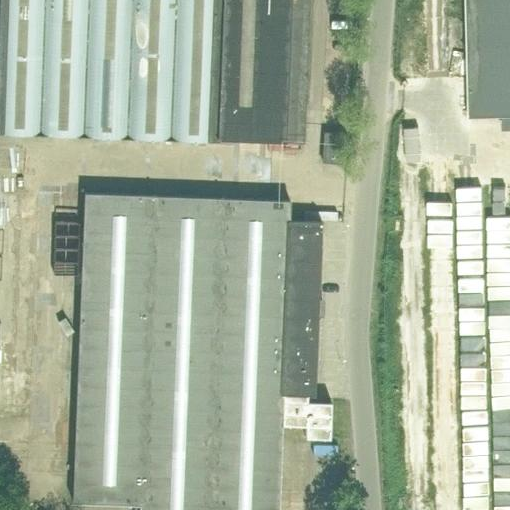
[(0,0),(0,134),(218,143),(219,140),(285,143),(285,142),(303,143),(308,0),(0,0)]
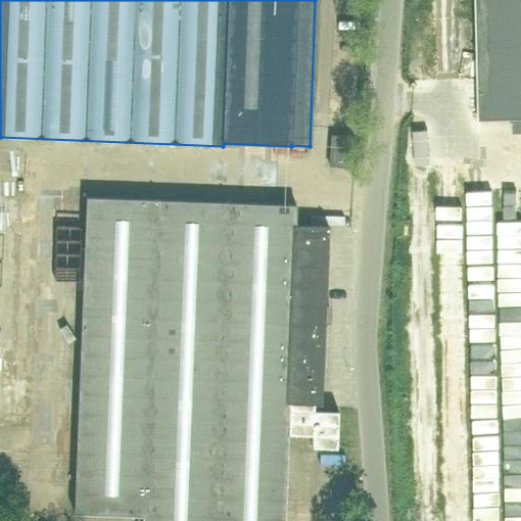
[(520,0),(477,0),(481,122),(520,120),(520,0)]
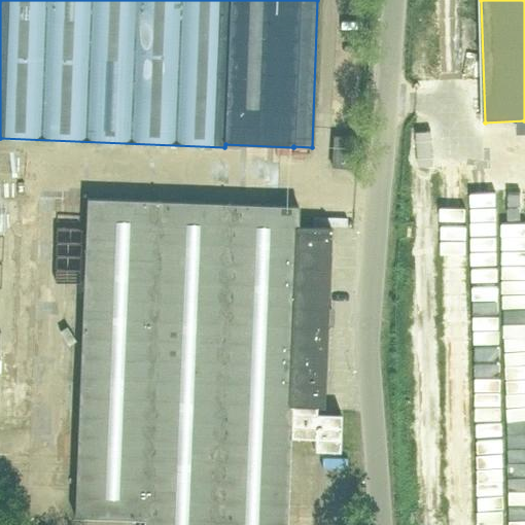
[(358,140),(341,139),(340,154),(334,154),(333,168),(356,170),(358,140)]
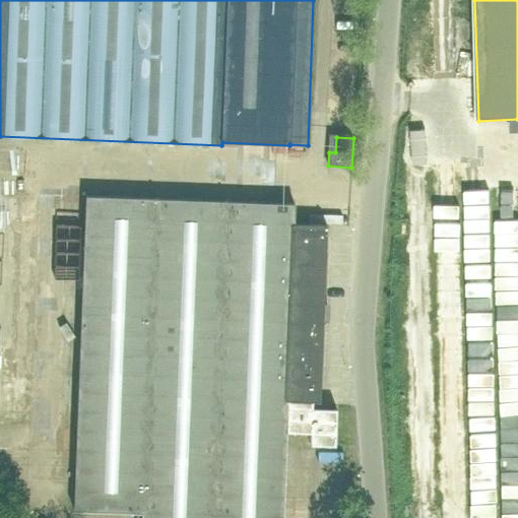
[(0,175),(20,176),(20,149),(0,148),(0,175)]
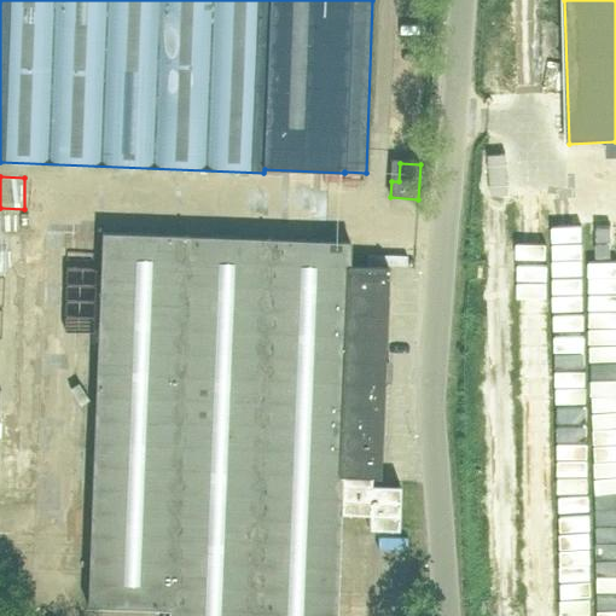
[(1,440),(16,442),(32,311),(34,311),(41,259),(48,260),(51,240),(28,237),(29,233),(10,231),(7,251),(0,249),(0,314),(7,315),(4,341),(0,340),(0,362),(4,364),(0,395),(0,396),(7,397),(1,440)]
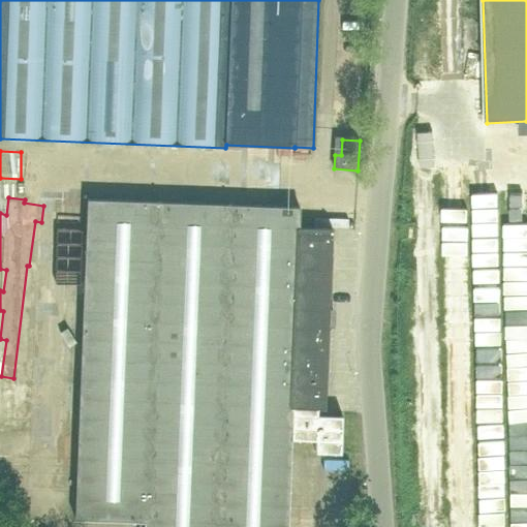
[(300,209),(88,202),(75,520),(146,522),(145,526),(287,526),(291,440),(316,441),(315,454),(341,455),(342,416),(317,415),(318,409),(326,410),(326,408),(324,408),(332,251),(333,230),(299,228),(300,209)]
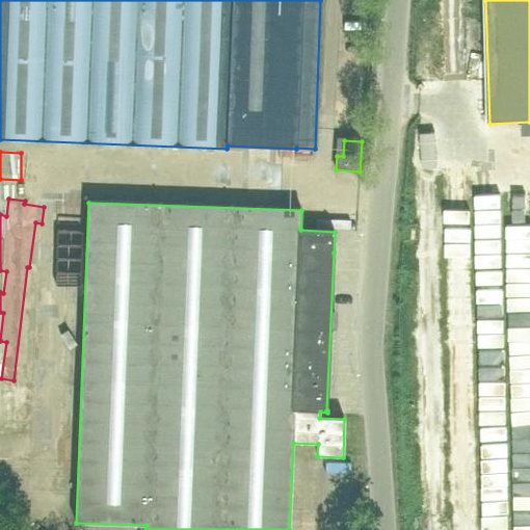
[(346,485),(347,461),(306,459),(305,481),(302,481),(302,498),(300,498),(299,510),(326,512),(327,484),(346,485)]
